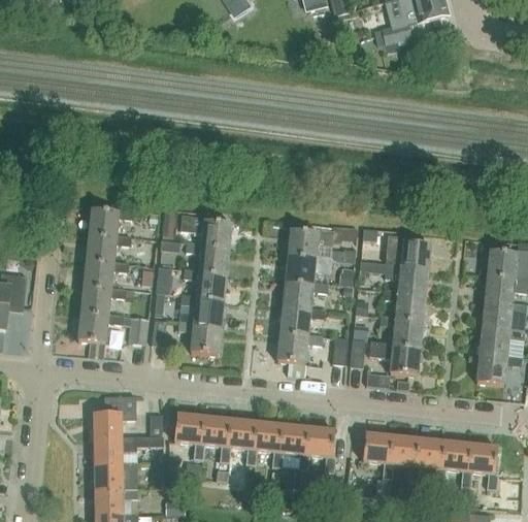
[(326,4),(325,0),(305,0),(307,9),(326,4)]
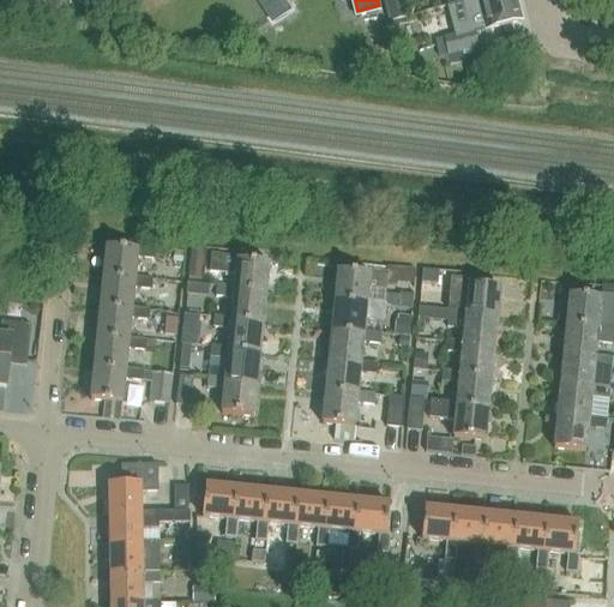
[(410,12),(407,0),(385,0),(390,17),(410,12)]
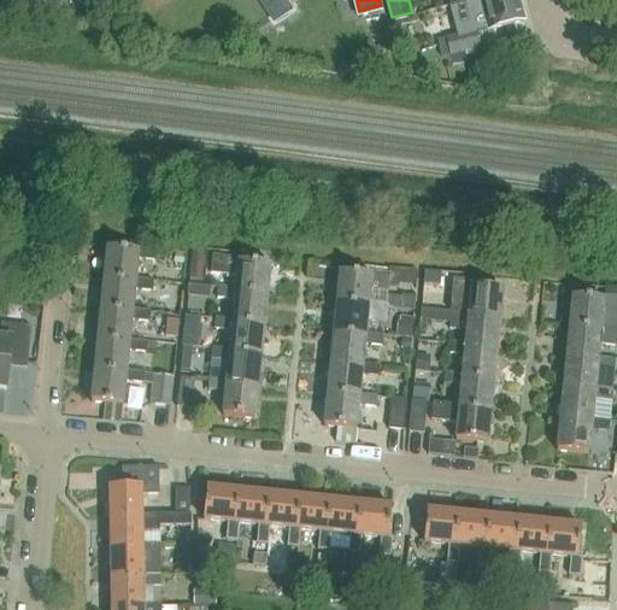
[(481,24),(488,22),(489,24),(523,16),(519,0),(470,0),(475,18),(480,17),(481,24)]
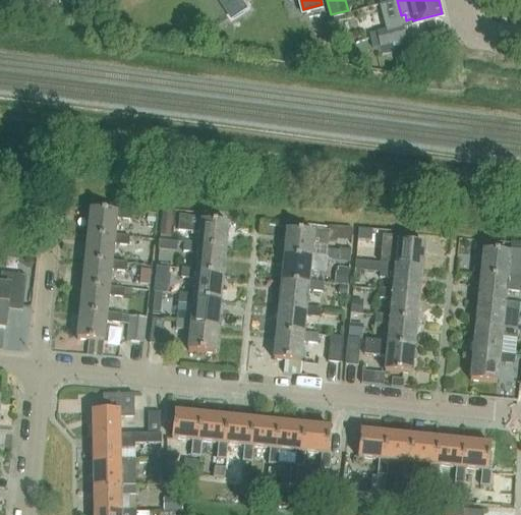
[(406,37),(402,20),(377,26),(380,43),(406,37)]
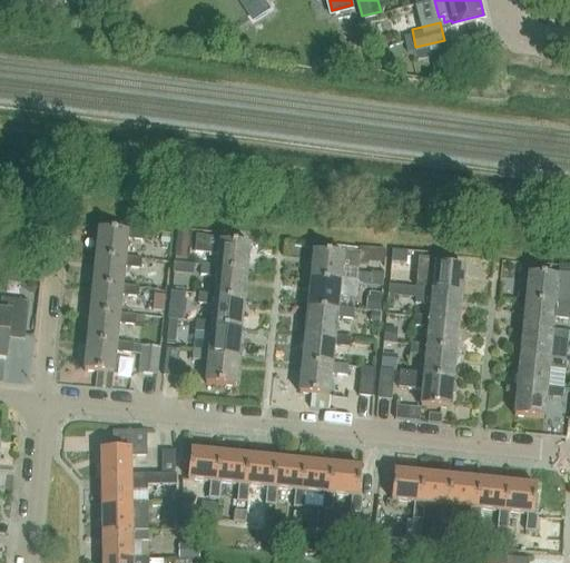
[(128,217),(153,219),(155,208),(129,205),(128,217)]
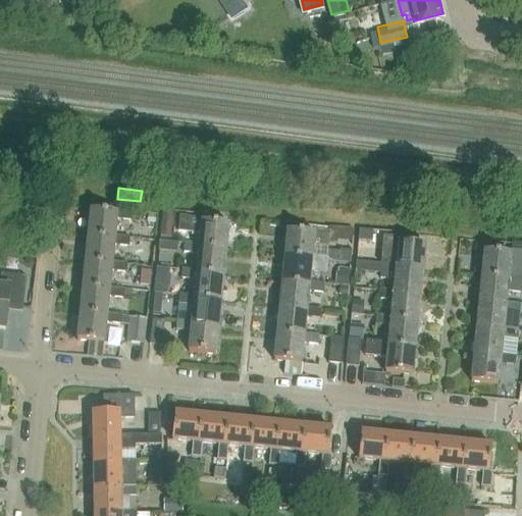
[(114,234),(114,230),(116,215),(131,216),(132,207),(117,205),(116,208),(91,205),(88,230),(114,234)]
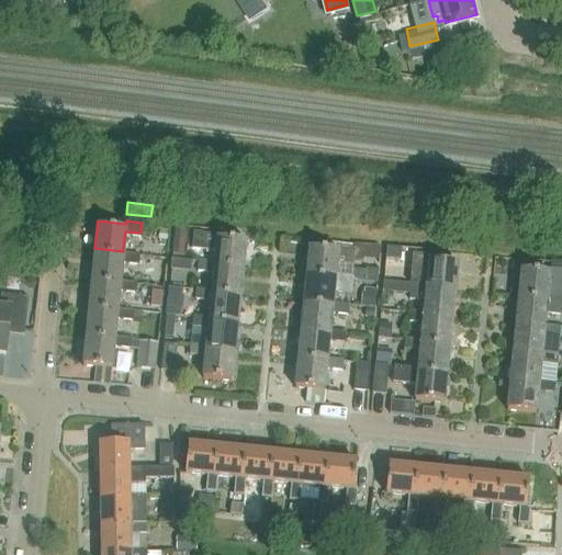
[(215,247),(214,257),(214,260),(243,263),(246,236),(216,234),(217,229),(194,227),(193,245),(215,247)]
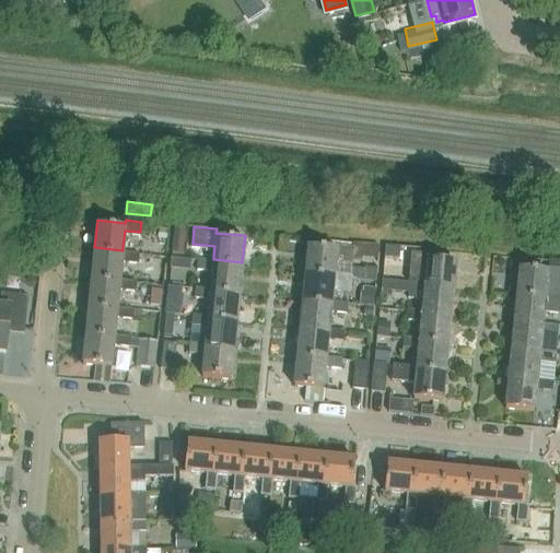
[(351,243),(352,243),(351,253),(362,254),(362,250),(378,253),(380,238),(352,236),(351,243)]
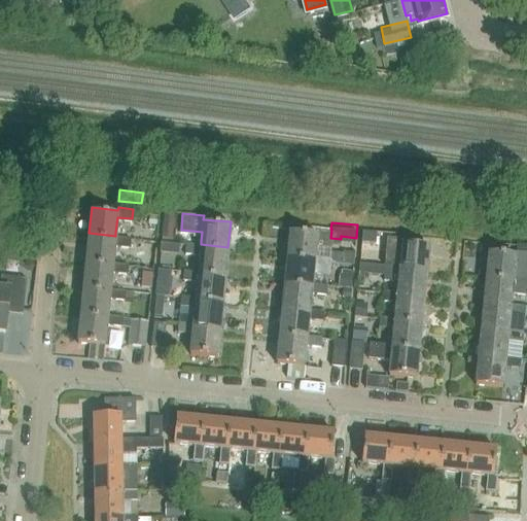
[(289,228),(287,254),(313,257),(314,253),(315,243),(330,245),(331,229),(330,229),(316,227),(316,231),(289,228)]
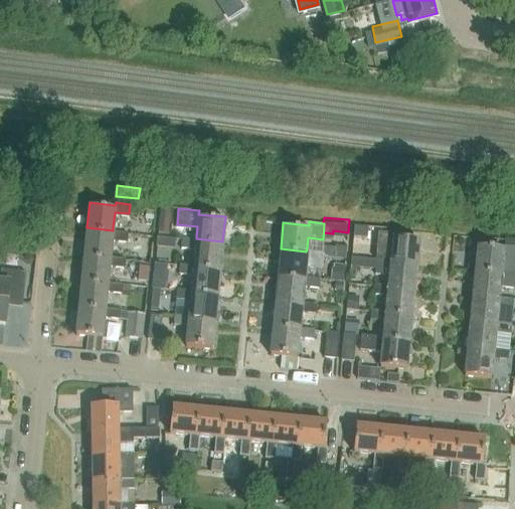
[(354,221),(354,232),(366,233),(366,227),(367,222),(355,222),(354,221)]
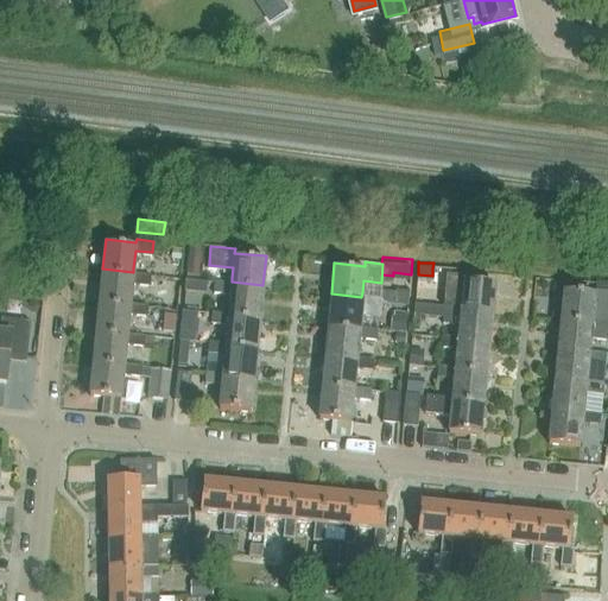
[(131,303),(131,299),(133,280),(149,282),(150,271),(133,269),(133,272),(102,269),(99,299),(131,303)]
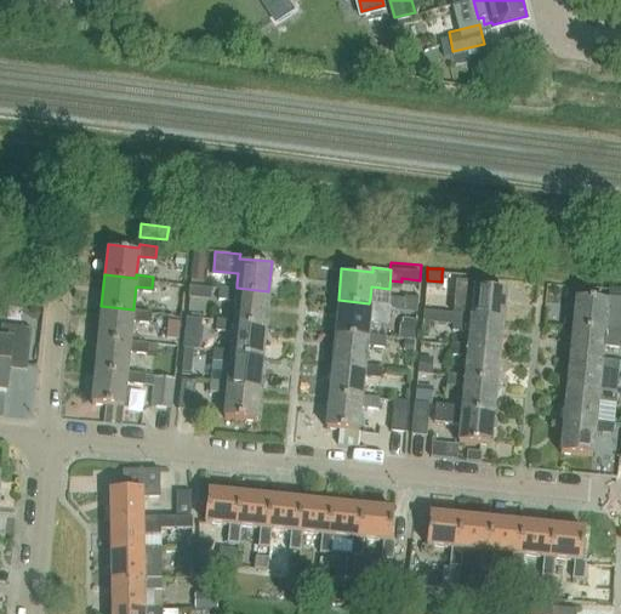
[(502,318),(506,286),(474,283),(476,278),(457,277),(456,288),(474,290),(472,310),(471,314),(502,318)]
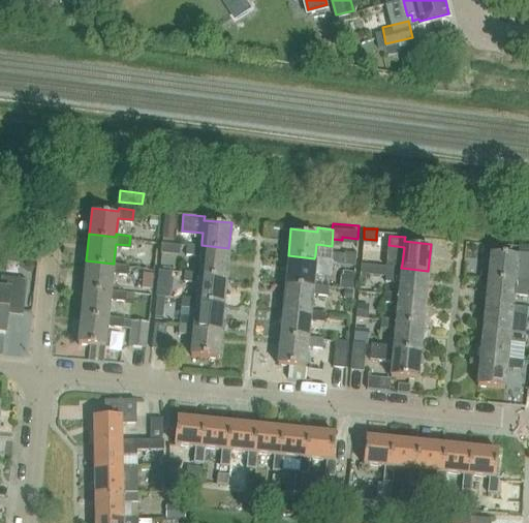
[(226,276),(226,275),(228,248),(201,245),(201,242),(187,240),(186,250),(200,251),(198,269),(198,273),(226,276)]
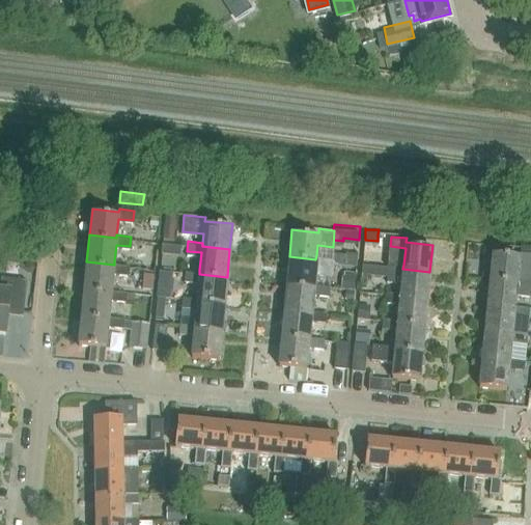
[(346,249),(345,261),(356,263),(357,250),(346,249)]
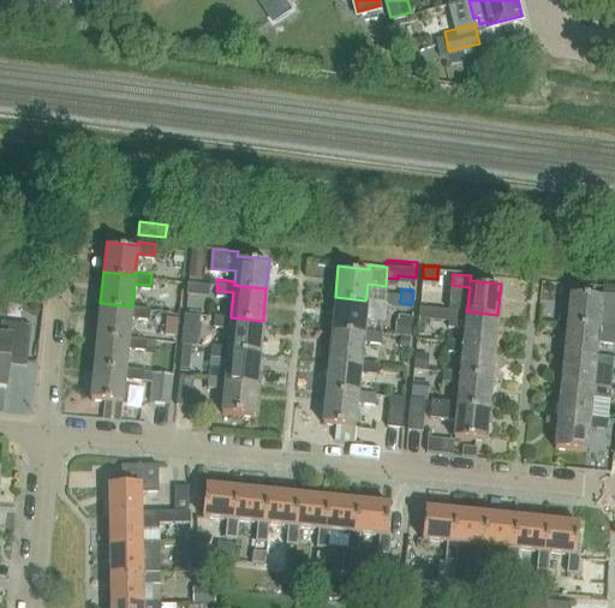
[(597,325),(598,321),(601,300),(614,302),(614,288),(602,288),(601,293),(569,291),(567,322),(597,325)]
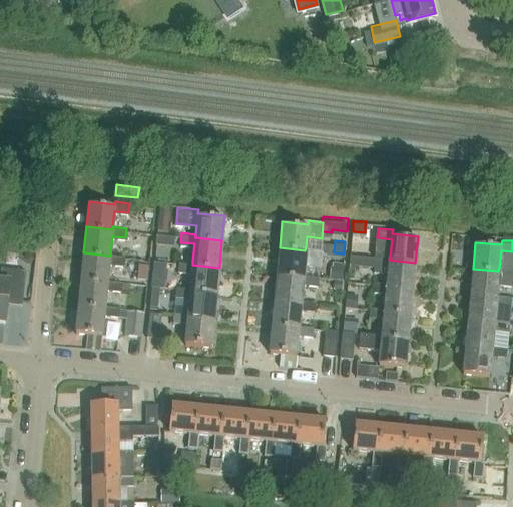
[(280,247),(277,274),(303,276),(303,273),(305,263),(317,264),(317,257),(320,257),(320,248),(306,246),(305,250),(280,247)]
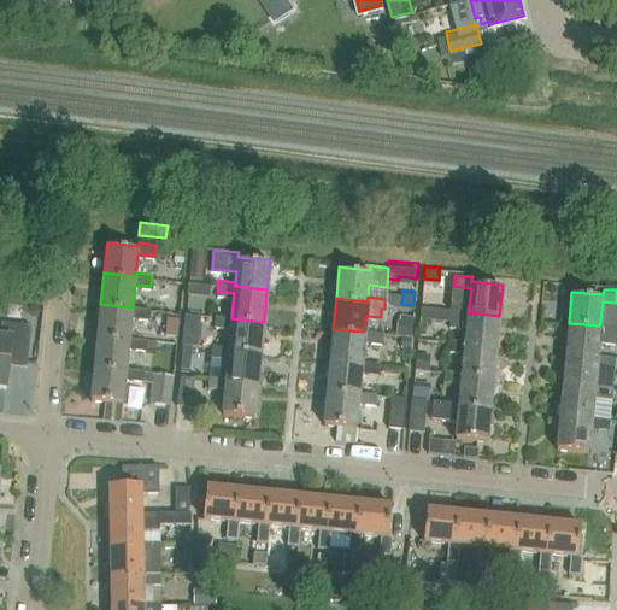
[(450,316),(451,305),(422,303),(421,314),(450,316)]
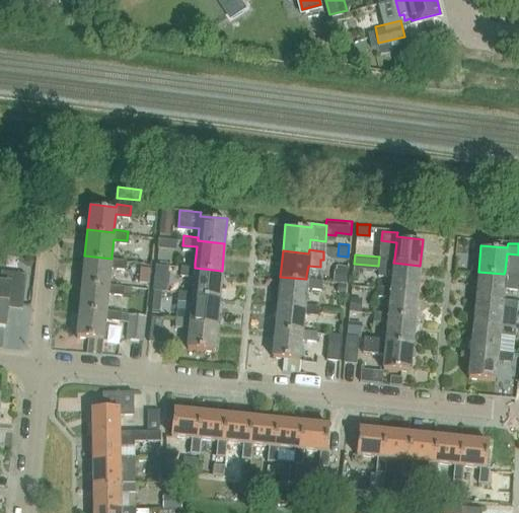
[(108,285),(108,281),(110,265),(125,266),(125,257),(112,255),(112,259),(84,255),(82,282),(108,285)]
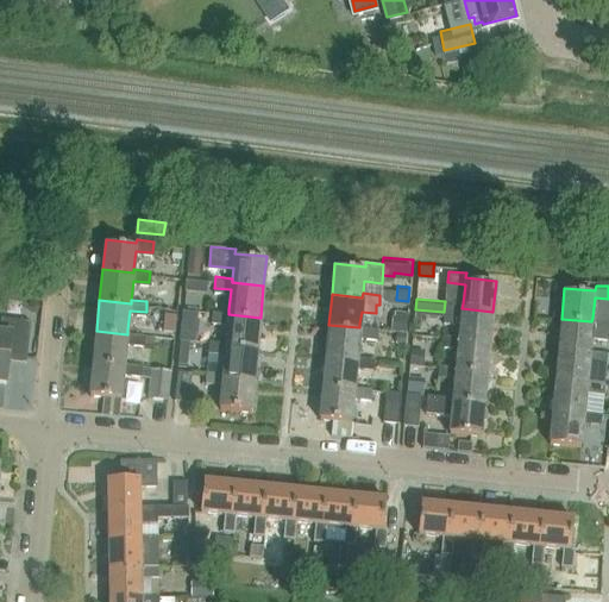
[(462,308),(463,303),(445,301),(444,312),(462,314),(460,334),(459,339),(490,343),(493,312),(462,308)]
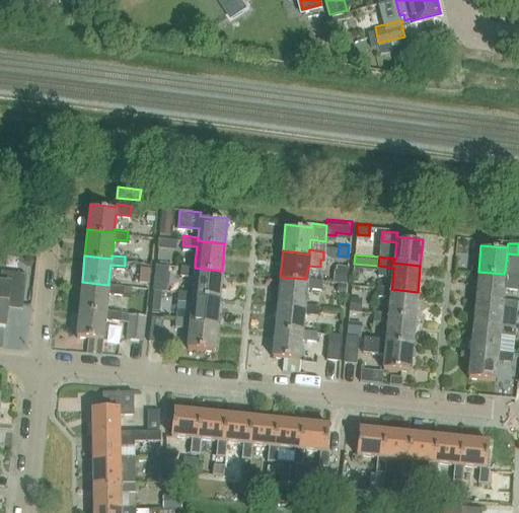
[(165,287),(167,287),(169,263),(157,262),(154,286),(165,287)]
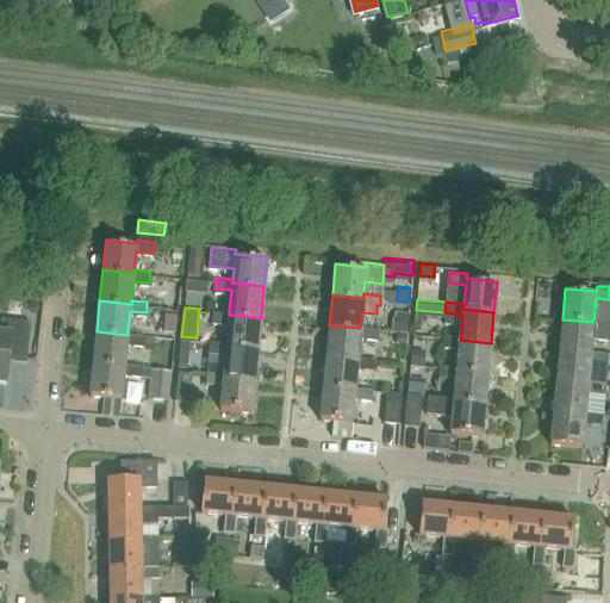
[(408,325),(409,309),(394,308),(393,324),(408,325)]
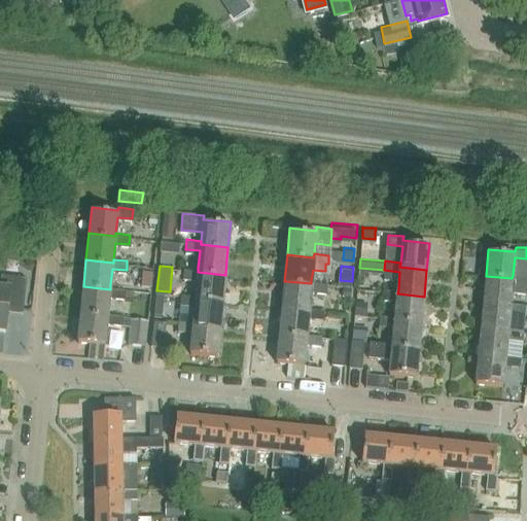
[(152,283),(153,268),(142,267),(140,282),(152,283)]
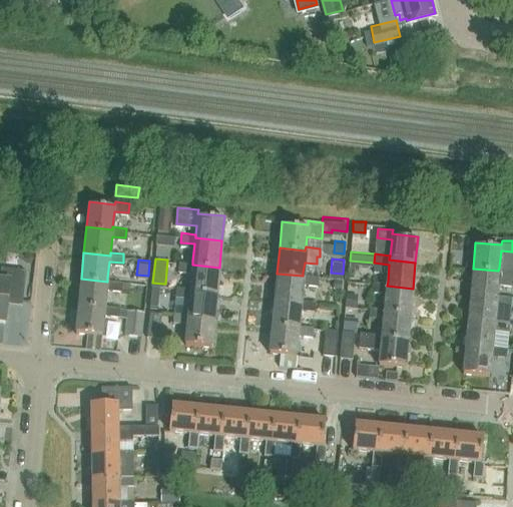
[(192,265),(192,261),(178,260),(177,269),(192,270),(190,287),(189,290),(216,292),(219,268),(192,265)]
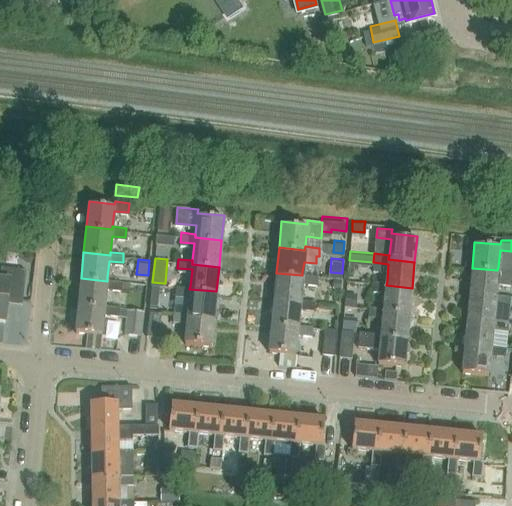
[(0,269),(0,317),(5,318),(8,295),(22,297),(26,267),(1,264),(0,269)]
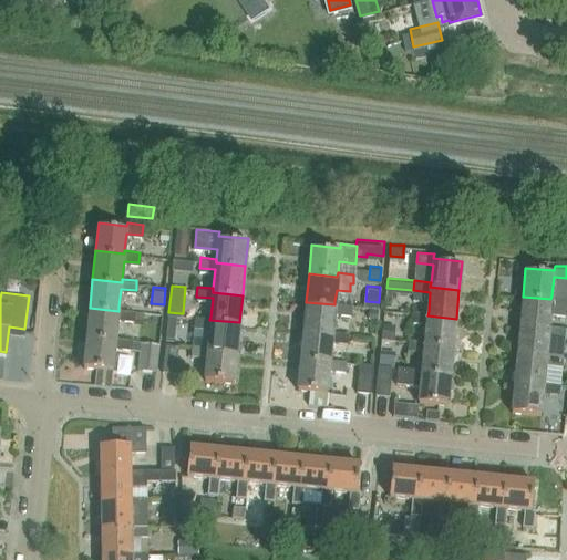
[(549,329),(549,324),(550,304),(566,306),(566,302),(566,297),(552,296),(550,299),(523,297),(519,325),(549,329)]
